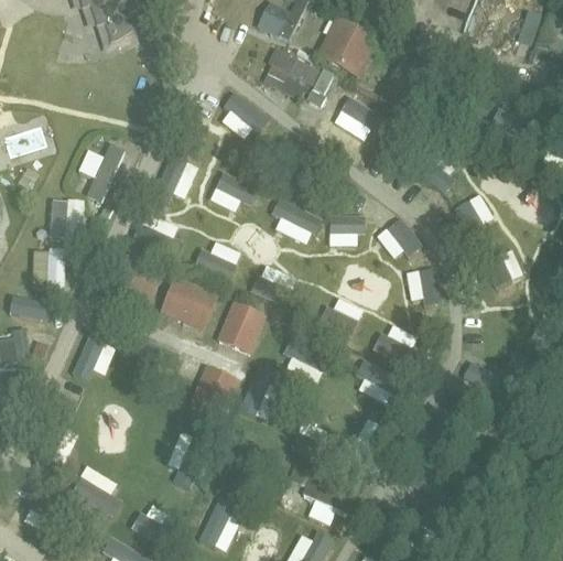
[(77,0),(80,10),(79,10),(80,12),(89,9),(96,28),(95,28),(95,29),(104,27),(110,44),(109,45),(109,46),(115,44),(119,42),(123,39),(132,33),(138,28),(143,23),(148,18),(152,12),(155,6),(160,0),(77,0)]
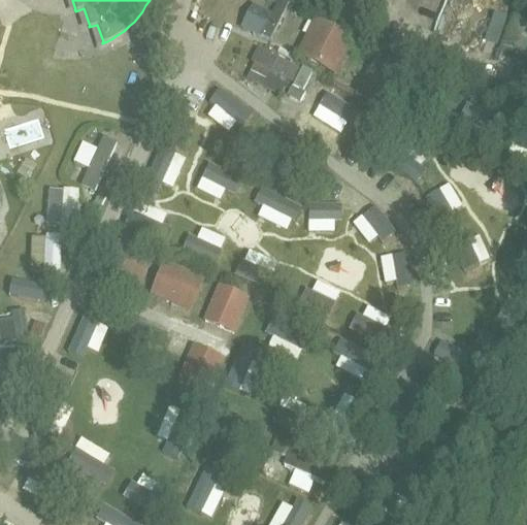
[(494,47),(524,58),(526,48),(526,10),(509,4),(494,47)]
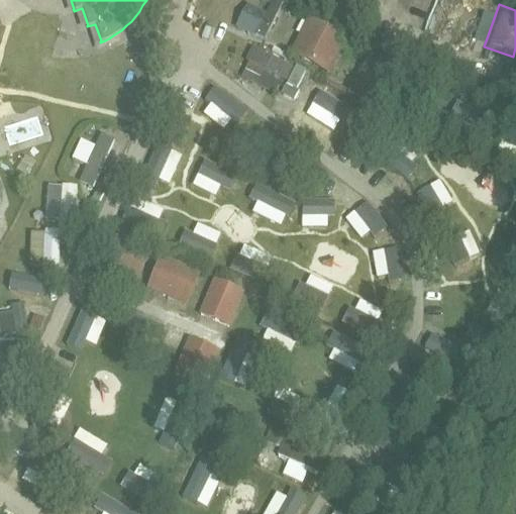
[(246,5),(235,26),(252,35),(264,13),(246,5)]
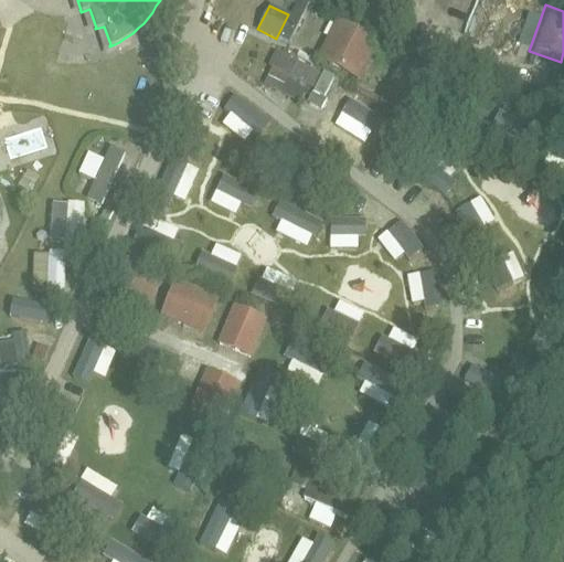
[(336,20),(316,60),(359,81),(379,42),(336,20)]
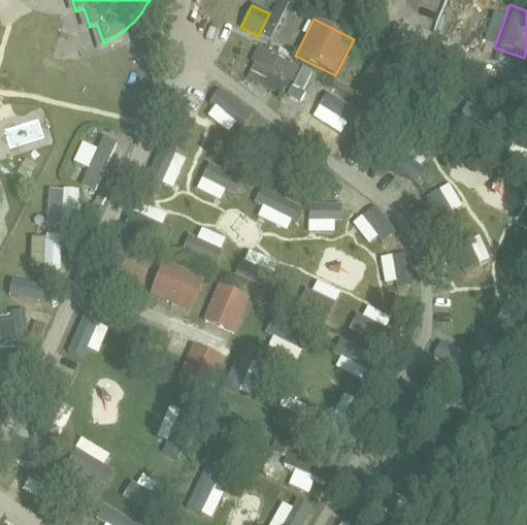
[(303,97),(315,66),(263,48),(253,79),(303,97)]
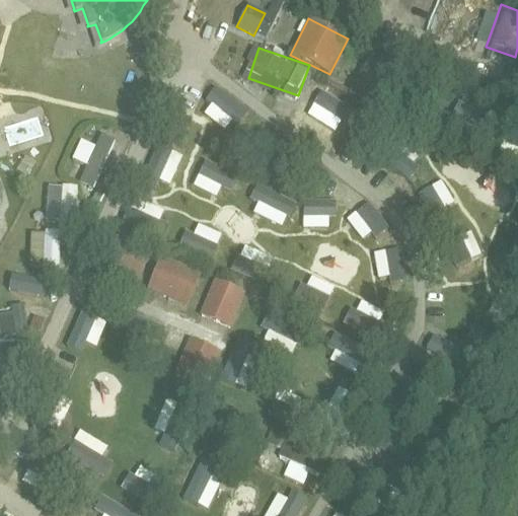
[(405,78),(366,58),(347,95),(386,116),(405,78)]
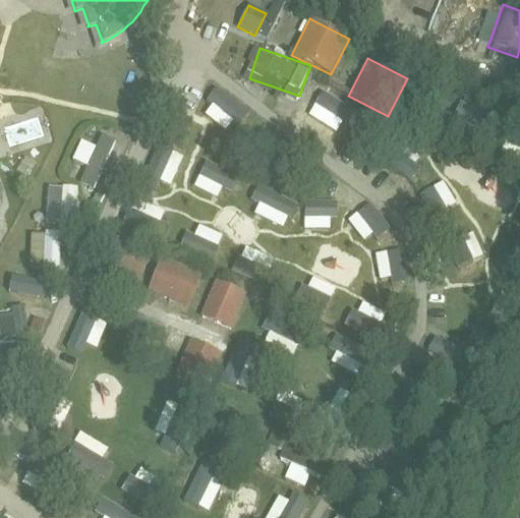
[(248,110),(217,84),(207,98),(238,123),(248,110)]
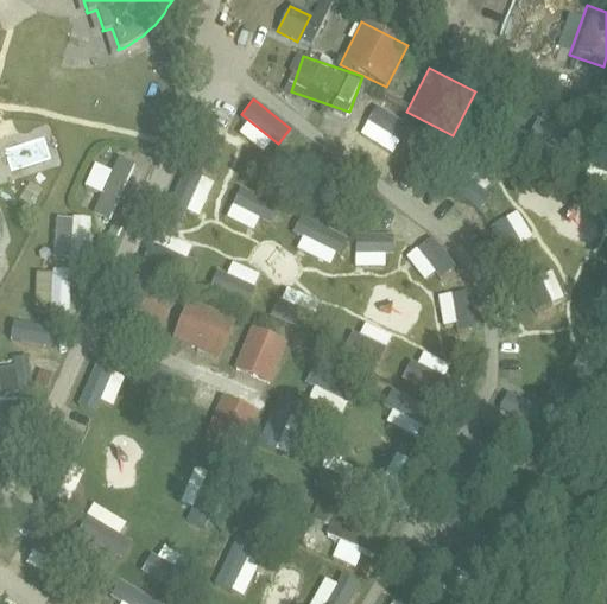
[(501,107),(484,99),(467,133),(485,141),(501,107)]
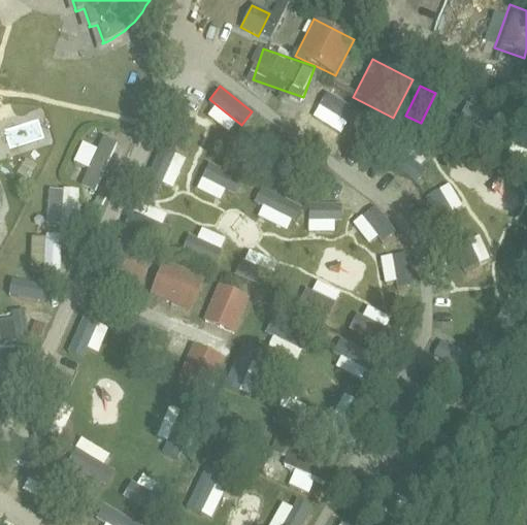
[(362,115),(324,92),(316,105),(353,129),(362,115)]
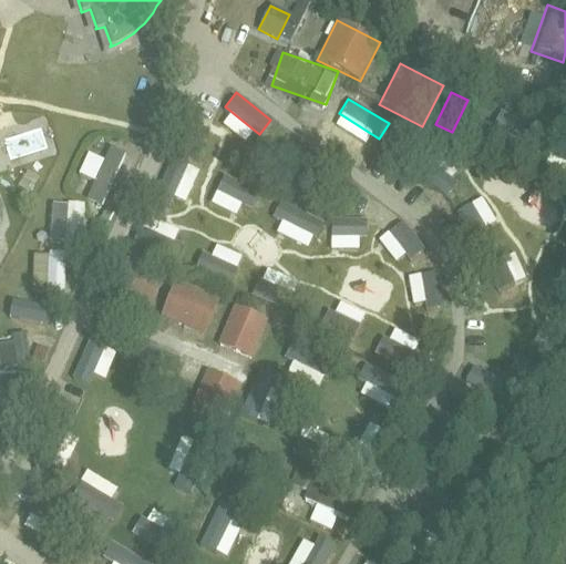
[(533,124),(501,108),(493,123),(525,140),(533,124)]
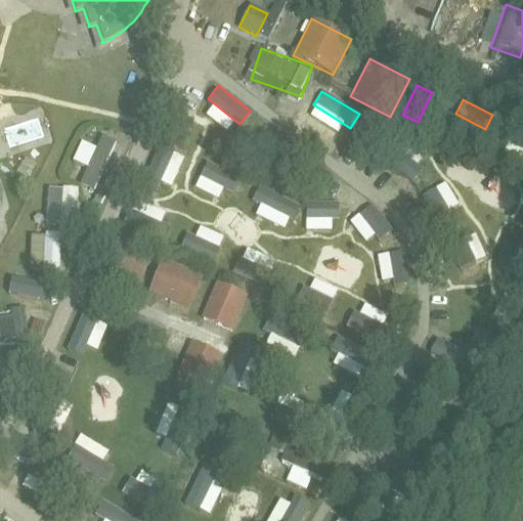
[(522,130),(509,123),(502,138),(522,148),(522,130)]
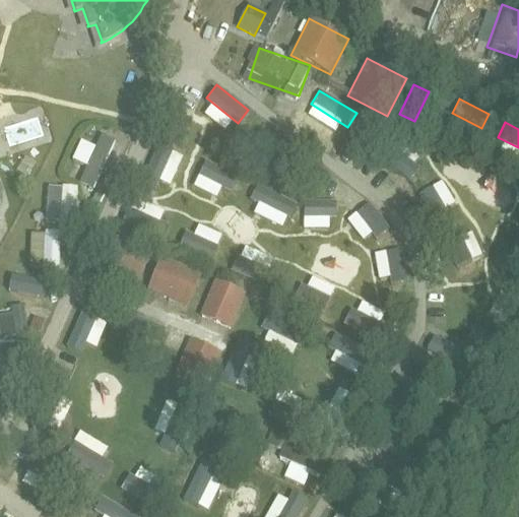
[(79,159),(95,167),(86,192),(113,202),(135,144),(108,134),(103,145),(87,139),(79,159)]
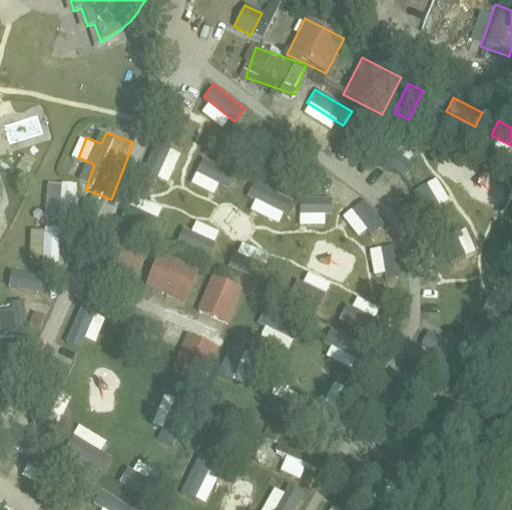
[(156,137),(138,176),(153,183),(171,144),(156,137)]
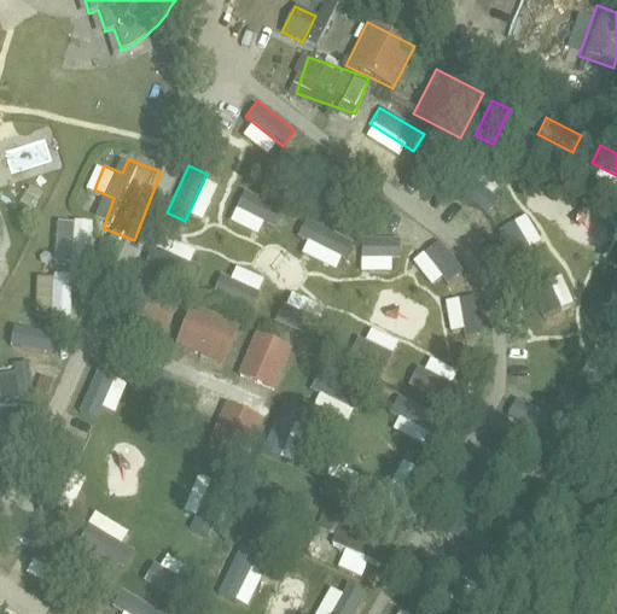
[(500,197),(469,170),(455,186),(487,212),(500,197)]
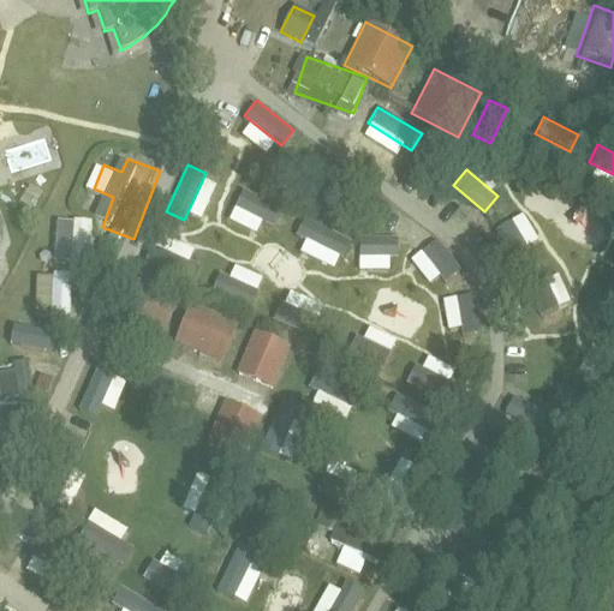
[(280,205),(243,186),(233,204),(270,223),(280,205)]
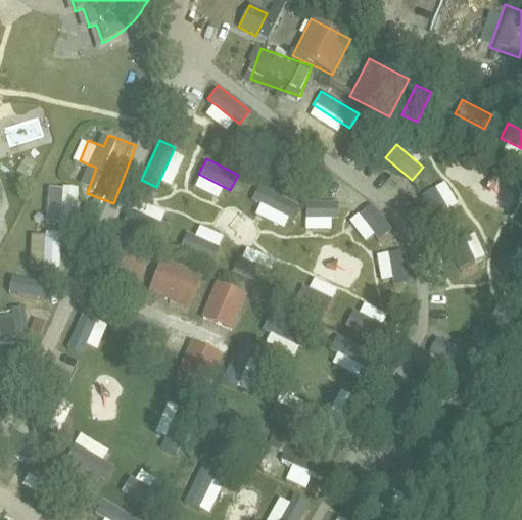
[(298,202),(258,183),(251,197),(291,218),(298,202)]
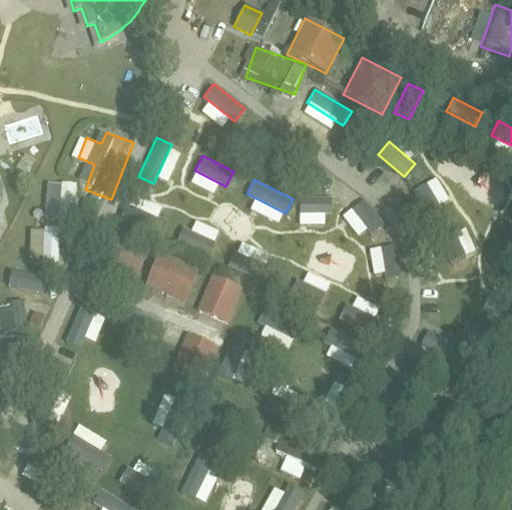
[(428,216),(442,209),(427,180),(413,188),(428,216)]
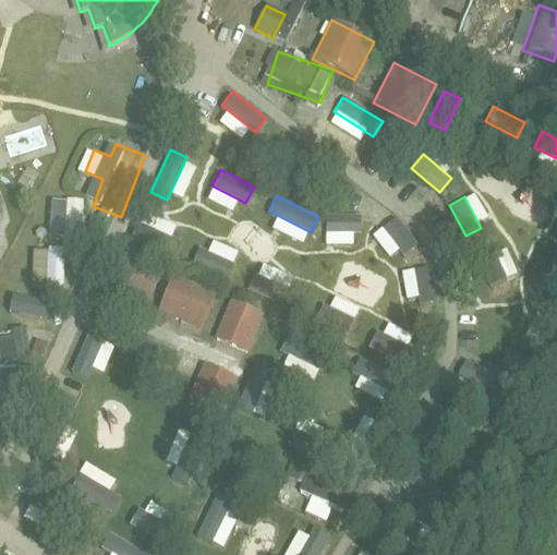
[(58,198),(57,239),(87,240),(88,200),(58,198)]
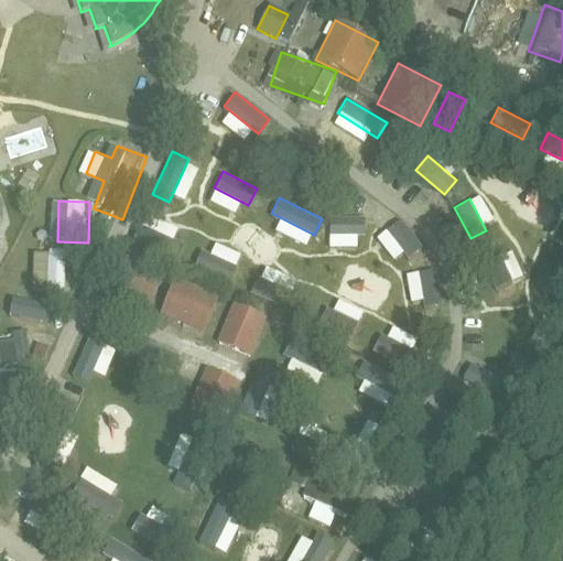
[(365,233),(365,215),(328,214),(328,233),(365,233)]
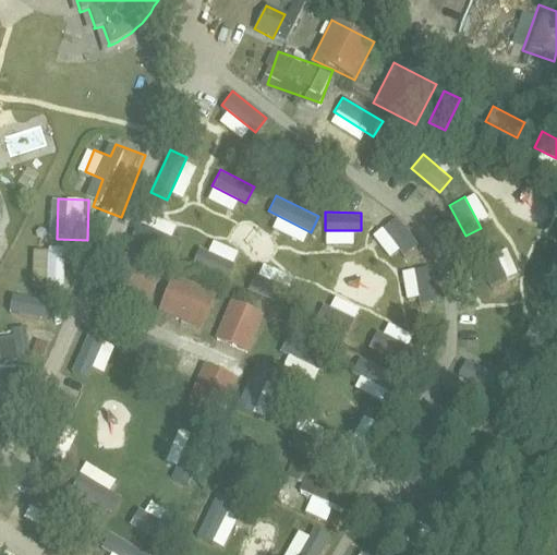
[(419,242),(397,215),(383,226),(404,253),(419,242)]
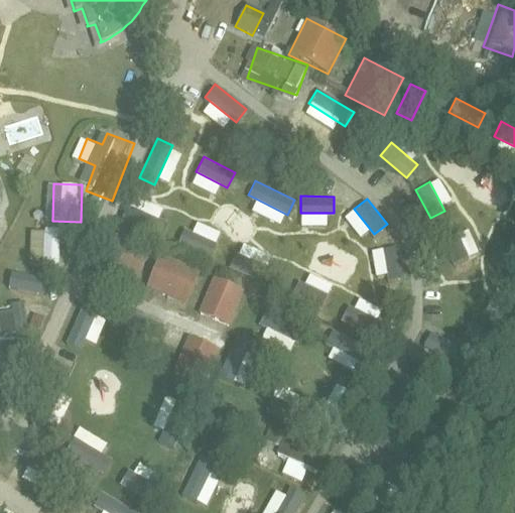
[(160,235),(166,220),(127,203),(120,218),(160,235)]
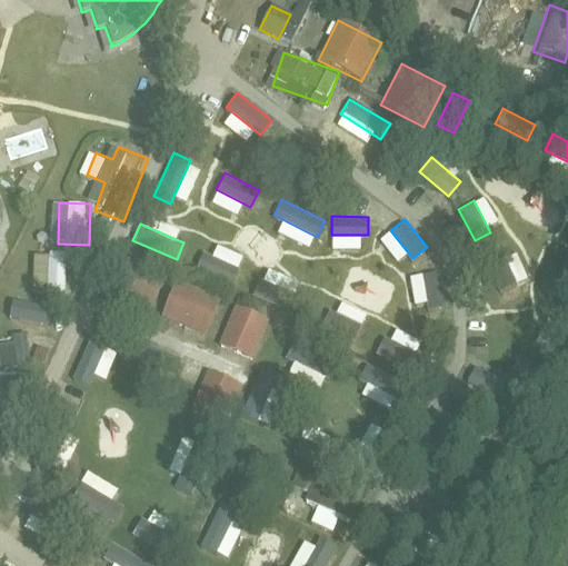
[(485,256),(499,288),(516,281),(501,249),(485,256)]
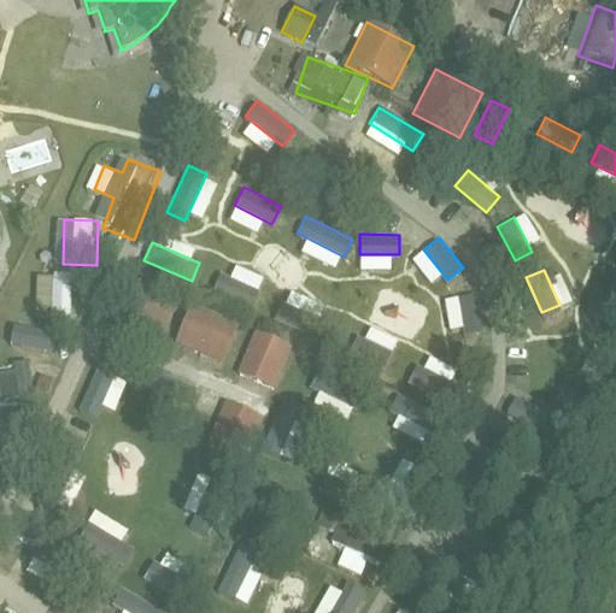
[(259,288),(221,271),(212,289),(251,307),(259,288)]
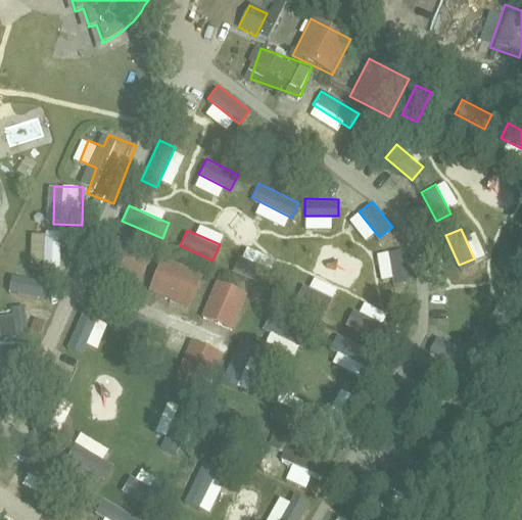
[(111,238),(97,271),(138,288),(152,255),(111,238)]
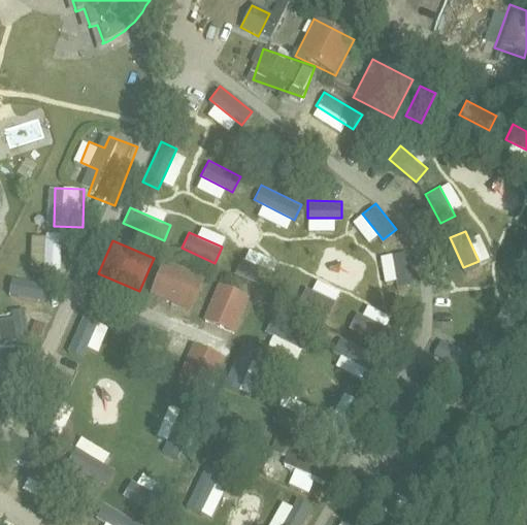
[(408,251),(392,253),(397,285),(414,283),(408,251)]
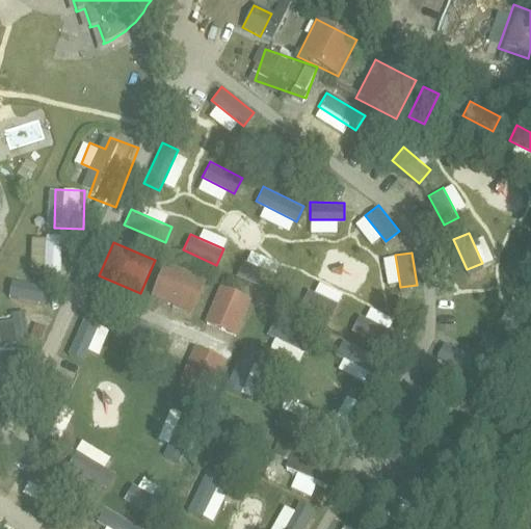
[(284,275),(243,258),(236,273),(276,291),(284,275)]
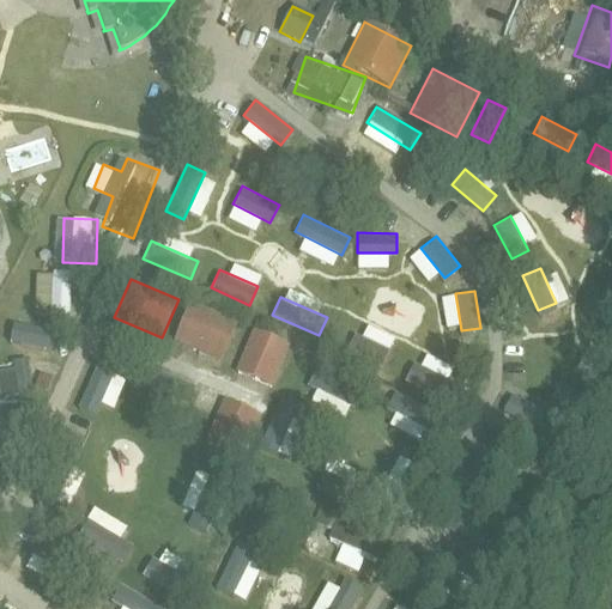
[(236,324),(188,303),(173,342),(219,363),(236,324)]
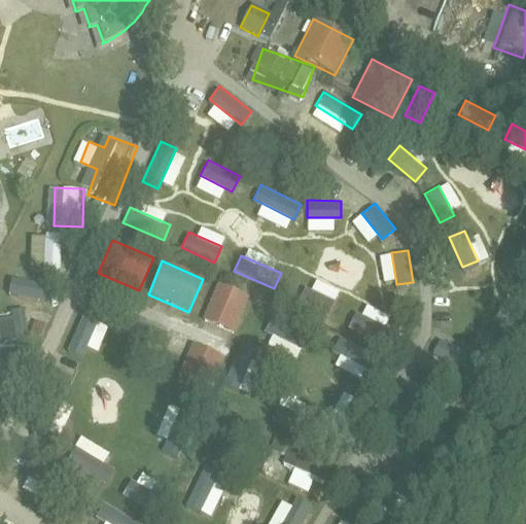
[(44,299),(47,282),(11,275),(8,291),(44,299)]
